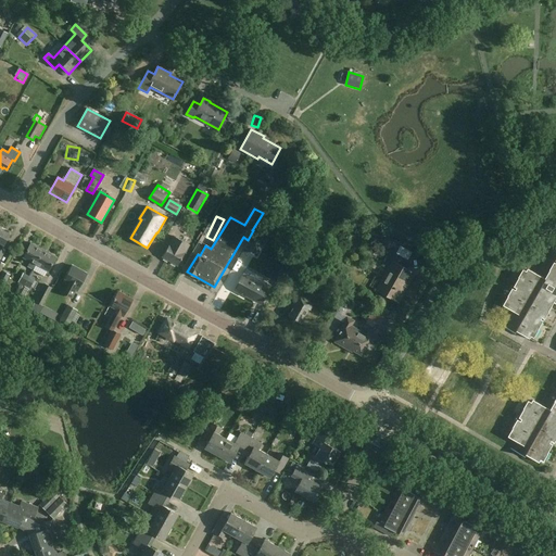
[(10,234),(0,228),(0,258),(8,244),(4,243),(10,234)]
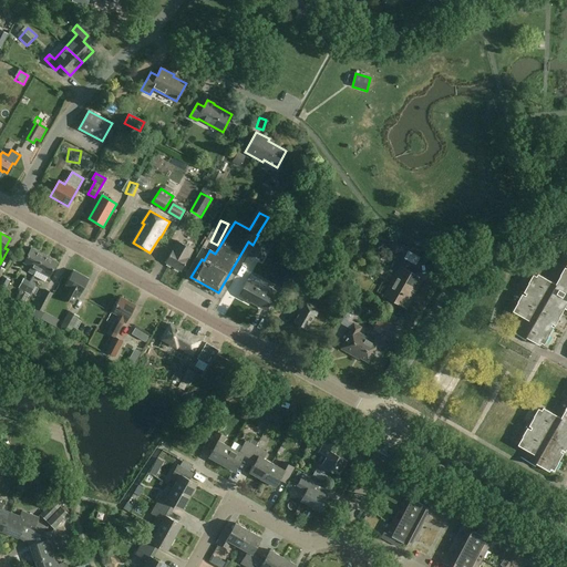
[(165,261),(181,271),(194,249),(178,240),(165,261)]
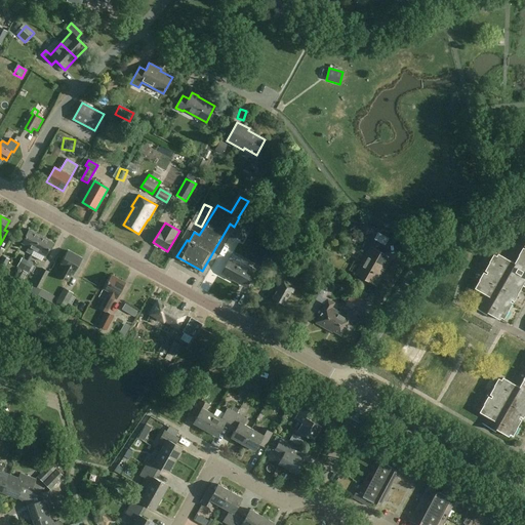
[(33,249),(34,249),(41,236),(29,230),(22,243),(29,247),(26,251),(31,254),(33,249)]
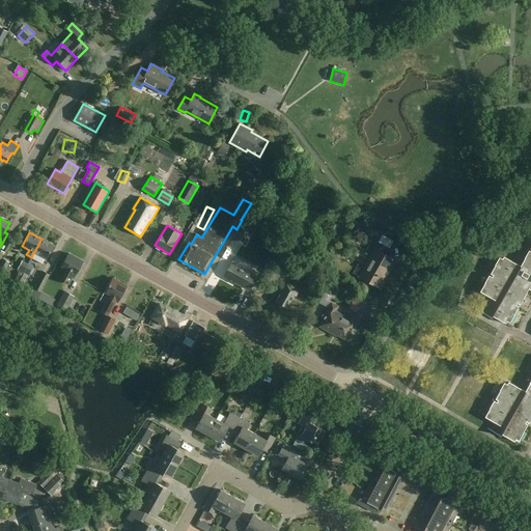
[(42,239),(34,252),(46,259),(54,245),(42,239)]
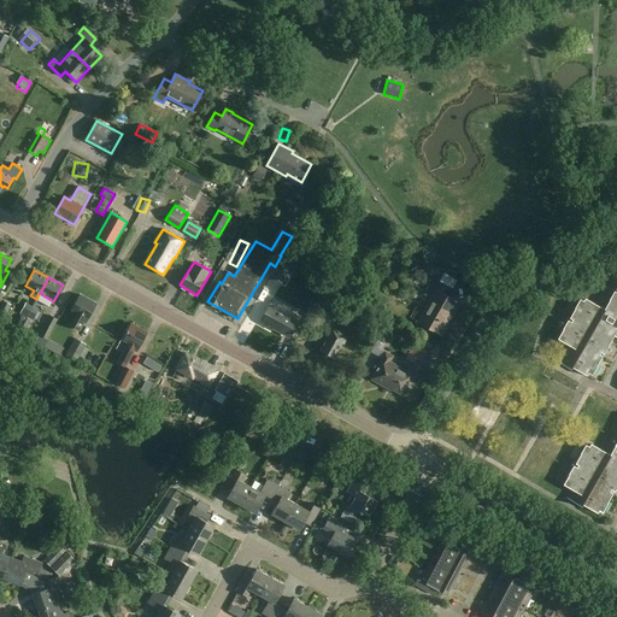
[(453,289),(433,277),(428,287),(436,292),(418,322),(438,334),(456,303),(448,298),(453,289)]
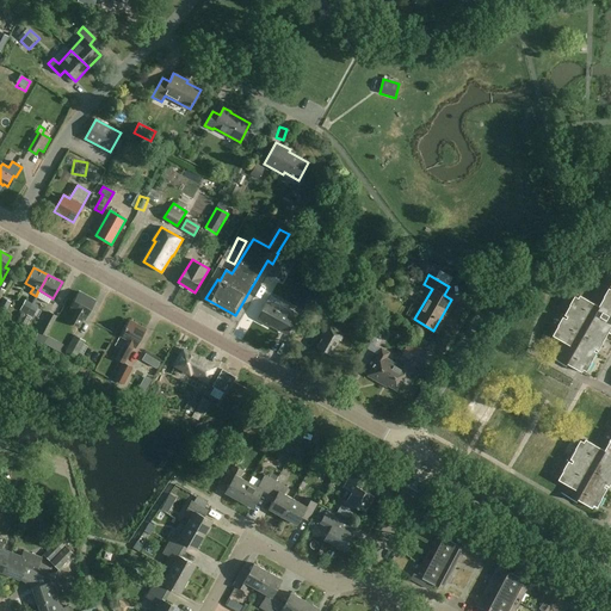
[(610,283),(598,307),(588,301),(576,294),(553,335),(557,339),(560,340),(550,357),(566,365),(567,364),(584,374),(608,333),(610,334),(610,382),(610,384),(610,383),(610,437),(604,450),(593,444),(581,438),(557,480),(566,485),(561,493),(575,501),(576,499),(594,510),(610,480),(610,283)]
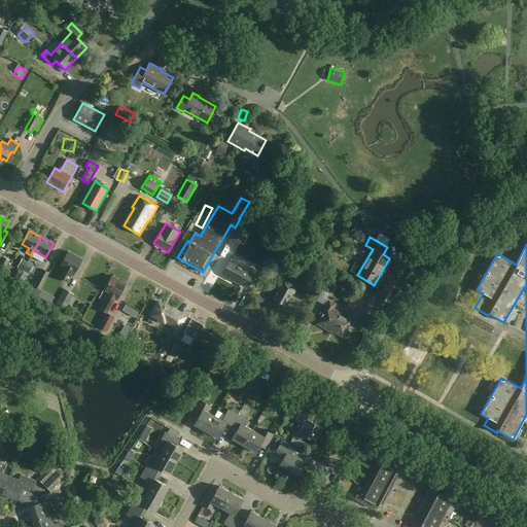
[(82,259),(68,252),(61,267),(65,269),(61,278),(68,282),(71,275),(73,276),(82,259)]
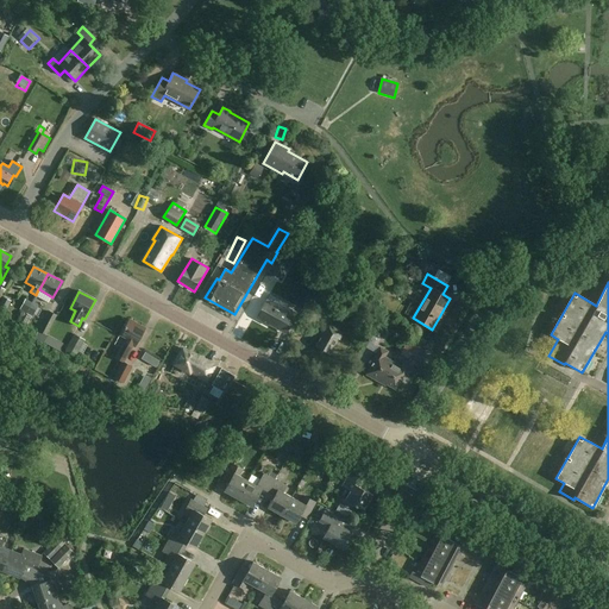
[(11,301),(4,297),(0,303),(0,313),(2,315),(11,301)]
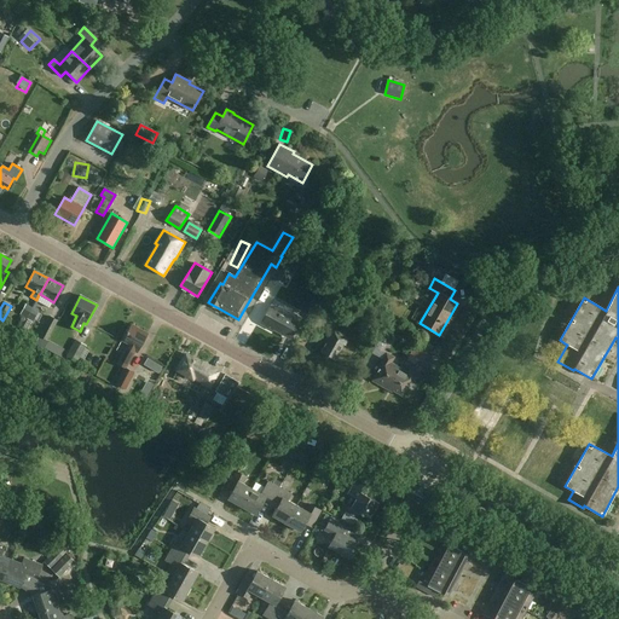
[(21,316),(27,318),(32,308),(25,305),(21,316)]
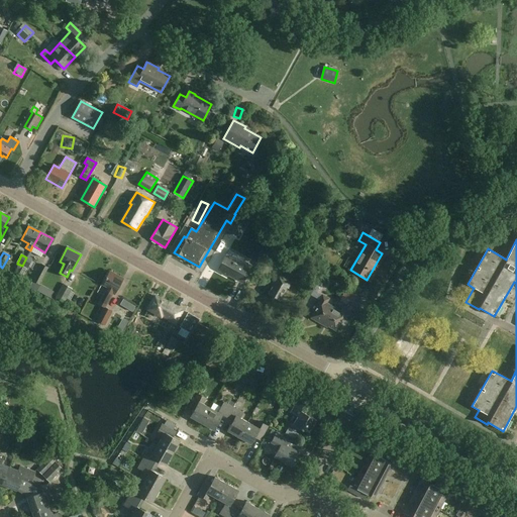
[(241,265),(225,255),(218,270),(225,275),(226,274),(242,283),(251,267),(243,262),(241,265)]
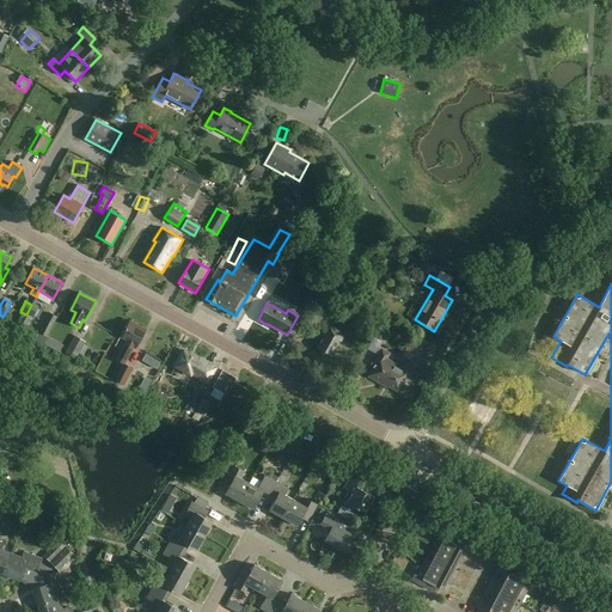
[(38,308),(31,305),(26,314),(28,314),(25,318),(32,320),(38,308)]
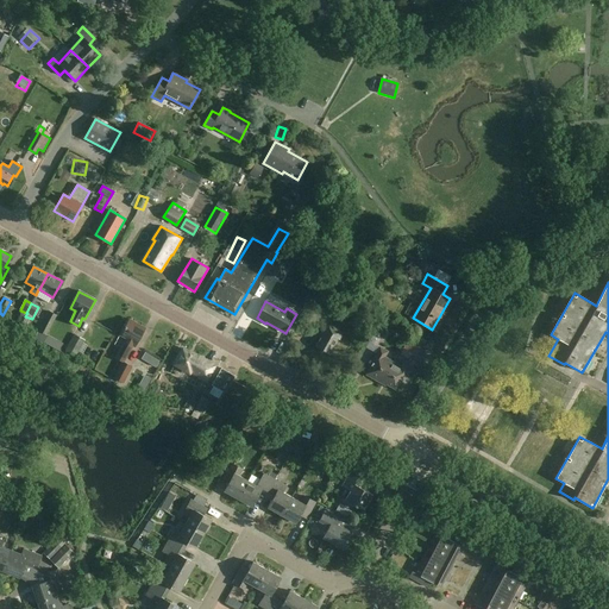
[(57,315),(50,312),(35,337),(42,341),(57,315)]
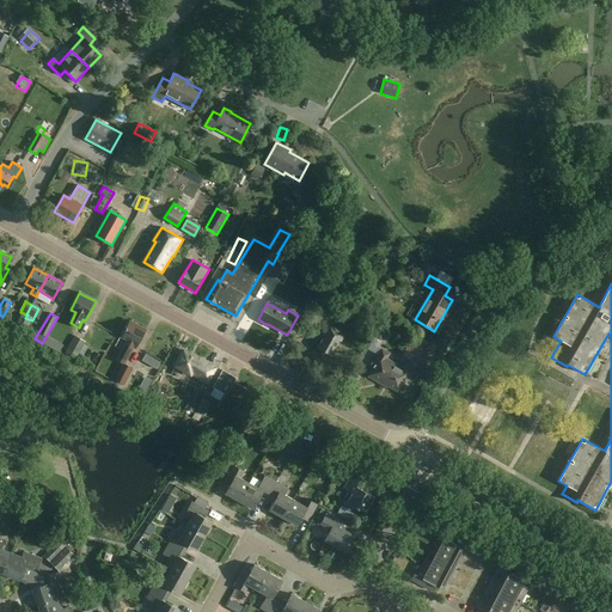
[(146,330),(130,320),(121,337),(127,341),(116,360),(123,365),(115,380),(123,385),(132,369),(124,365),(134,348),(135,349),(146,330)]
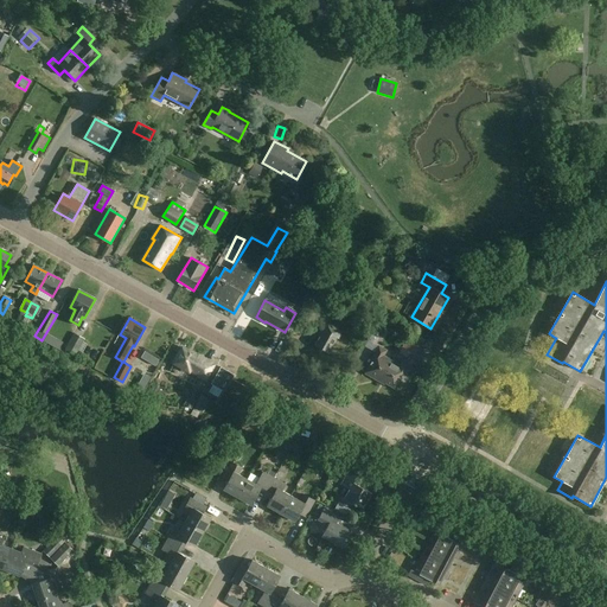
[(343,331),(325,321),(321,330),(323,330),(314,345),(328,352),(337,338),(338,339),(343,331)]
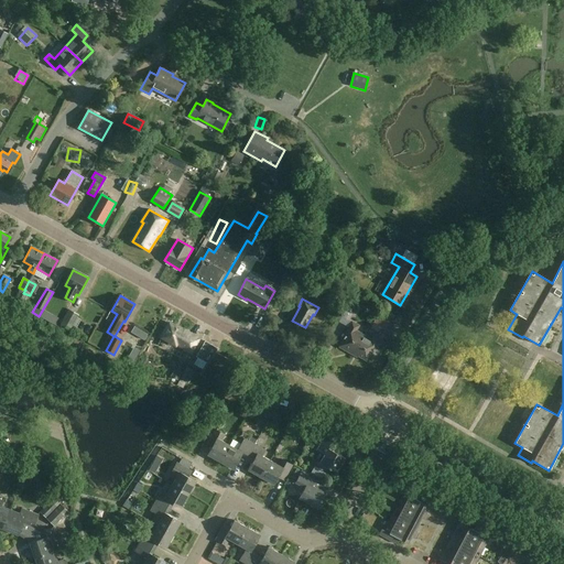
[(78,315),(68,310),(61,325),(69,331),(78,315)]
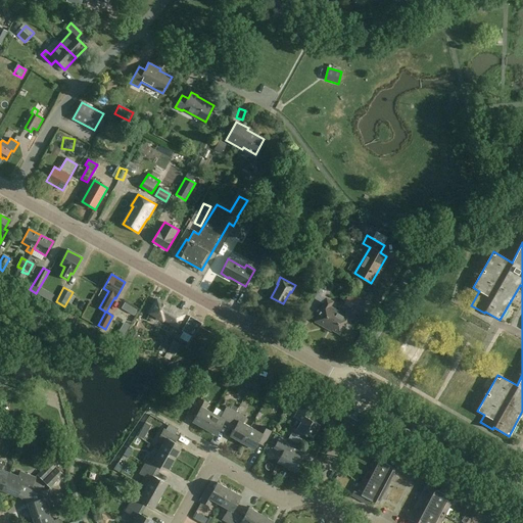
[(362,296),(351,290),(346,299),(357,305),(362,296)]
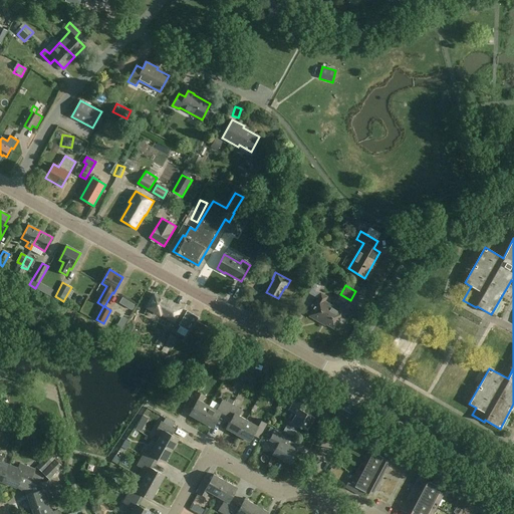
[(320,322),(330,304),(325,301),(327,297),(320,293),(314,303),(316,304),(309,316),(320,322)]
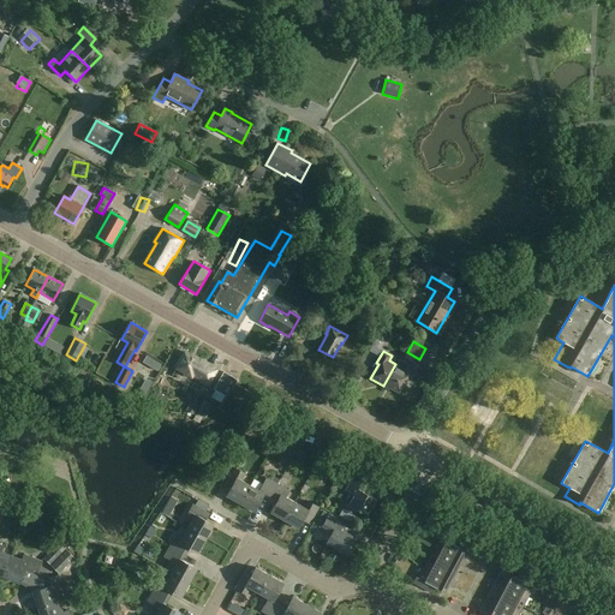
[(171,376),(187,384),(191,377),(192,376),(209,386),(219,369),(201,359),(199,360),(185,352),(171,376)]
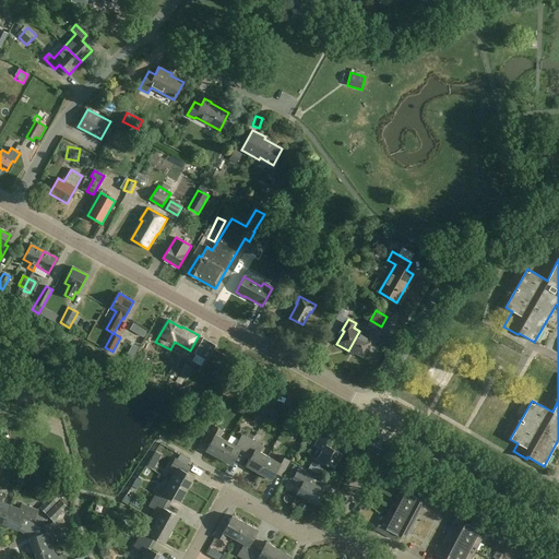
[(368,335),(359,331),(348,351),(354,354),(355,353),(363,357),(369,346),(371,347),(378,335),(370,331),(368,335)]
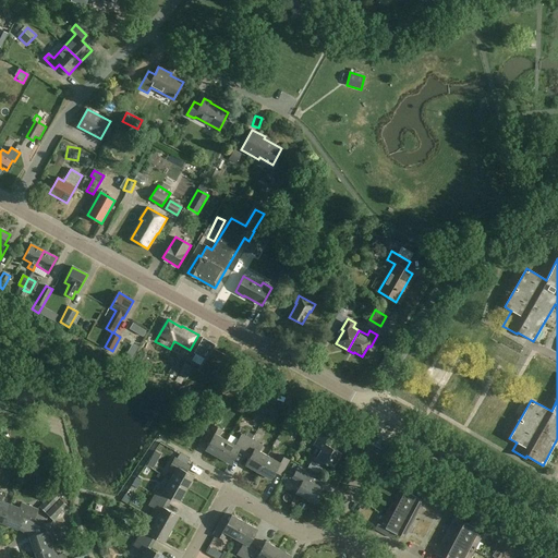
[(215,344),(203,338),(197,349),(209,355),(199,371),(215,379),(223,363),(218,360),(221,354),(213,350),(215,344)]
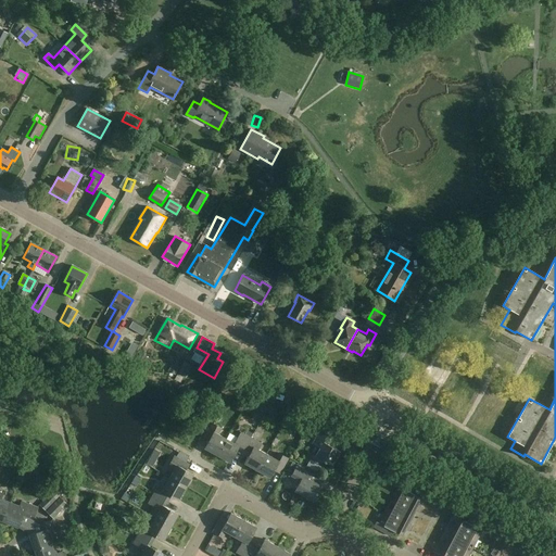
[(204,449),(217,455),(226,439),(218,434),(222,429),(211,422),(203,438),(209,441),(204,449)]
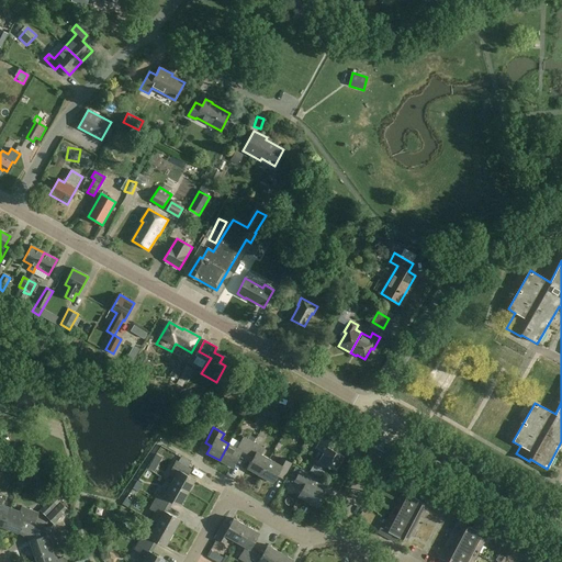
[(339,445),(323,436),(316,447),(324,451),(318,461),(336,471),(344,457),(335,451),(339,445)]
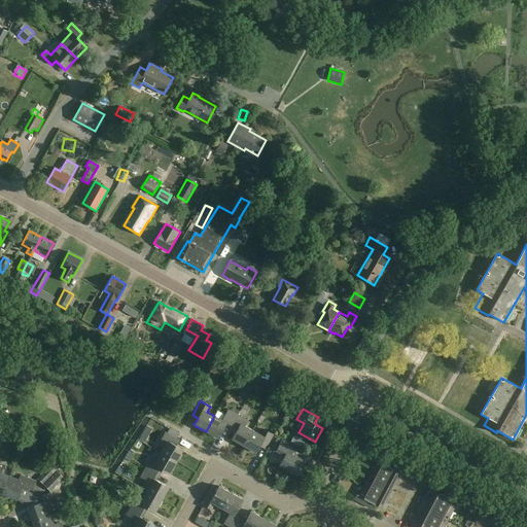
[(214,416),(206,431),(218,438),(224,426),(231,429),(238,415),(229,410),(222,420),(214,416)]
